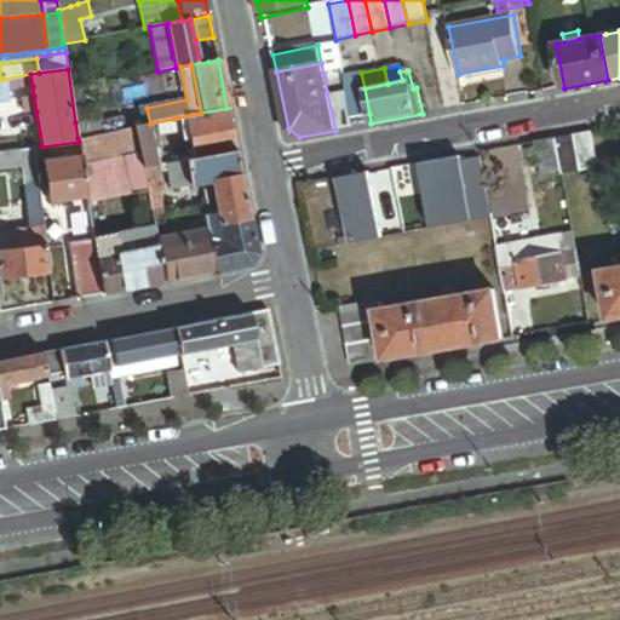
[(345,90),(351,116),(369,114),(365,89),(361,73),(343,76),(345,90)]
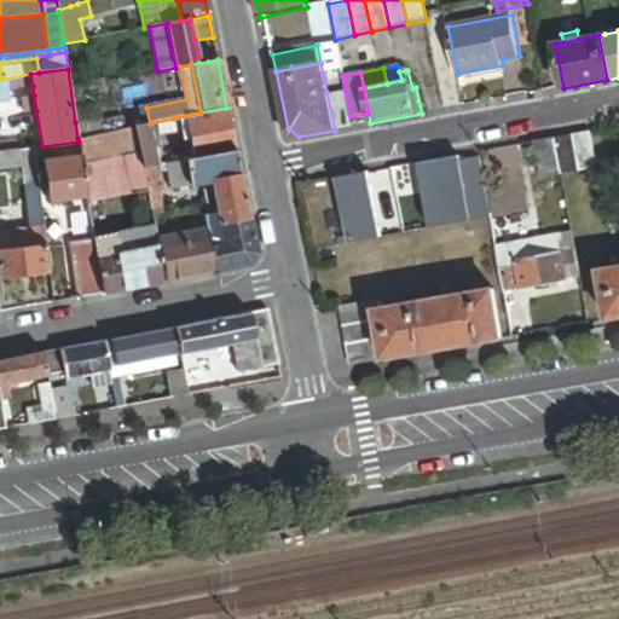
[(30,74),(4,79),(6,91),(33,86),(30,74)]
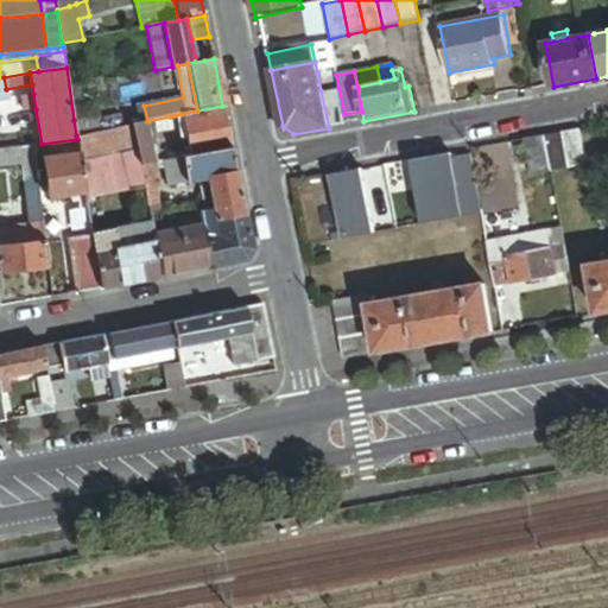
[(329,128),(346,125),(344,114),(339,88),(321,90),(329,128)]
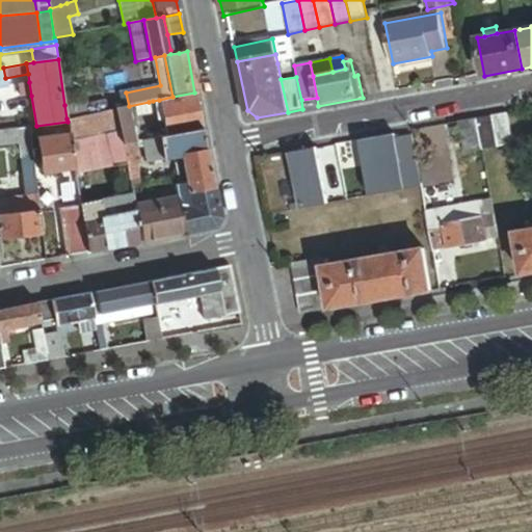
[(31,96),(29,82),(19,83),(21,97),(31,96)]
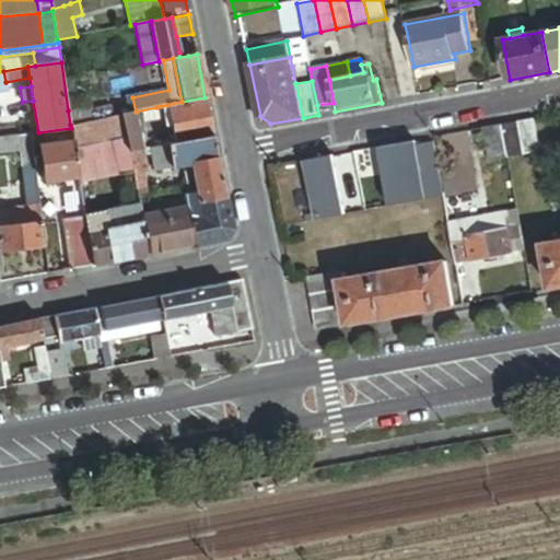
[(212,136),(205,97),(182,102),(167,105),(168,109),(170,120),(175,143),(212,136)]
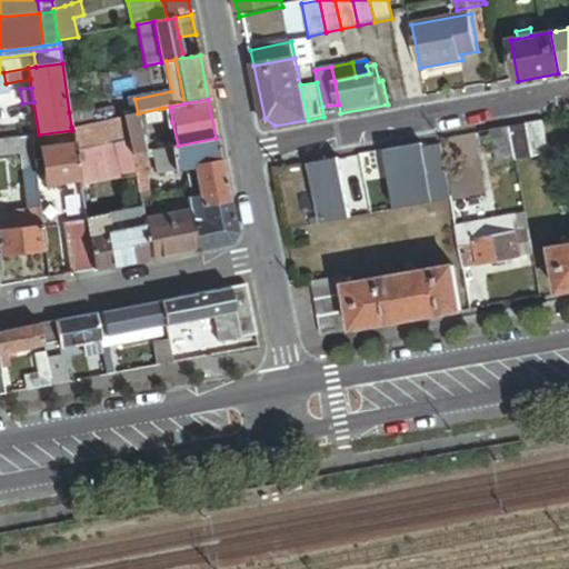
[(323,117),(340,113),(339,105),(322,107),(323,117)]
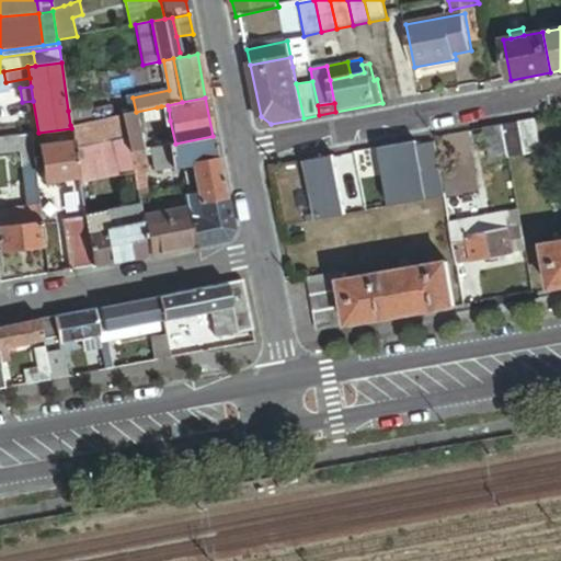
[(92,106),(68,111),(70,125),(95,119),(92,106)]
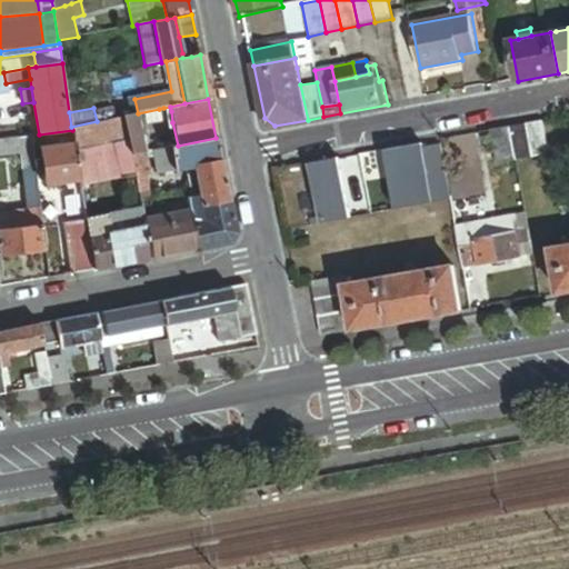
[(137,113),(141,137),(147,136),(145,125),(161,121),(159,109),(138,113),(137,113)]
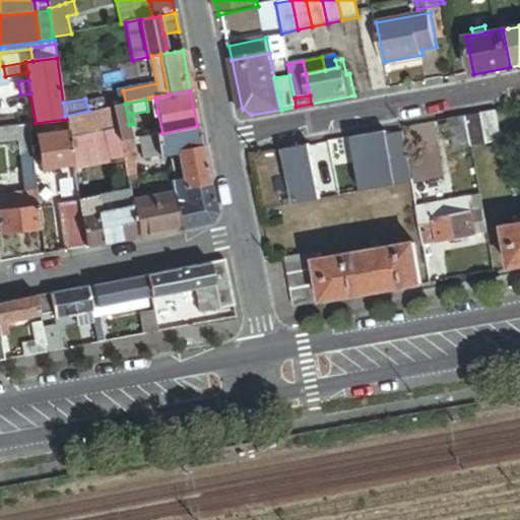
[(129,125),(125,104),(112,107),(119,141),(131,139),(129,125)]
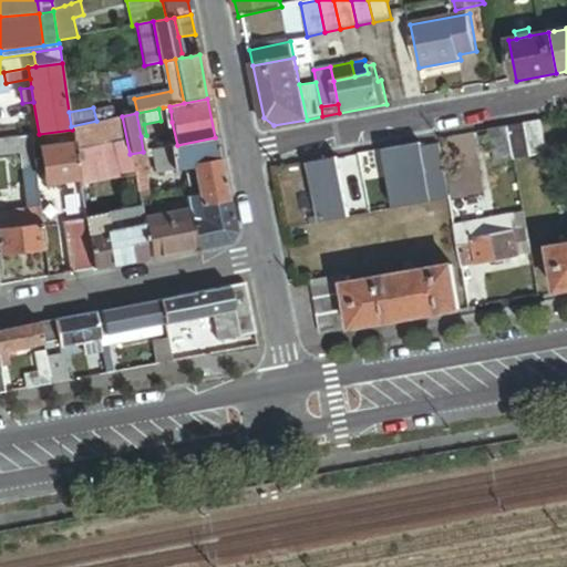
[(80,178),(81,185),(134,174),(130,154),(122,116),(96,121),(71,126),(72,130),(74,142),(80,178)]
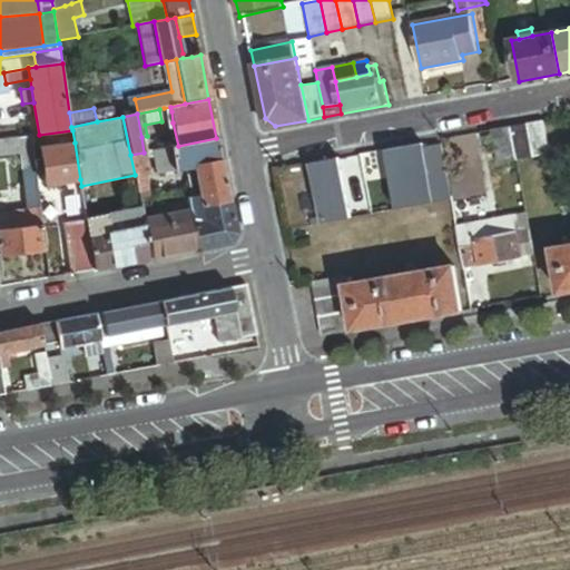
[(512,129),(518,160),(551,155),(546,123),(512,129)]
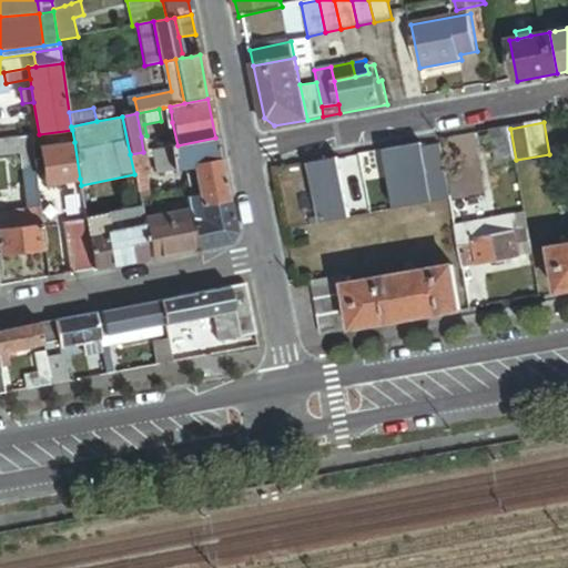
[(497,164),(516,160),(510,129),(490,132),(497,164)]
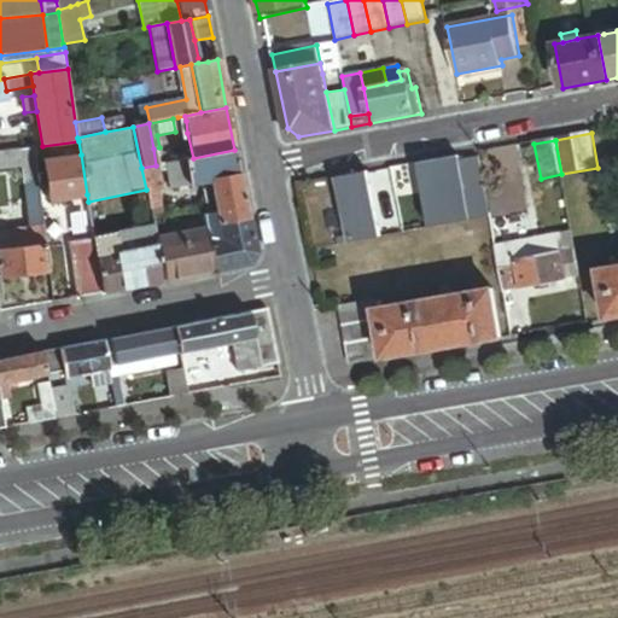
[(39,173),(35,147),(0,151),(0,167),(23,164),(28,205),(42,203),(40,181),(39,173)]
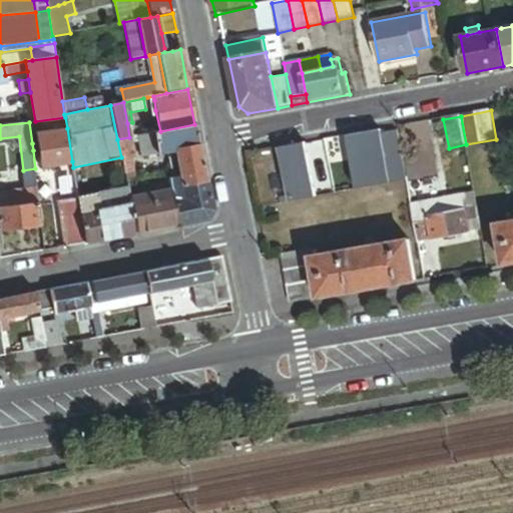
[(198,144),(194,124),(160,131),(153,132),(157,154),(175,151),(174,149),(198,144)]
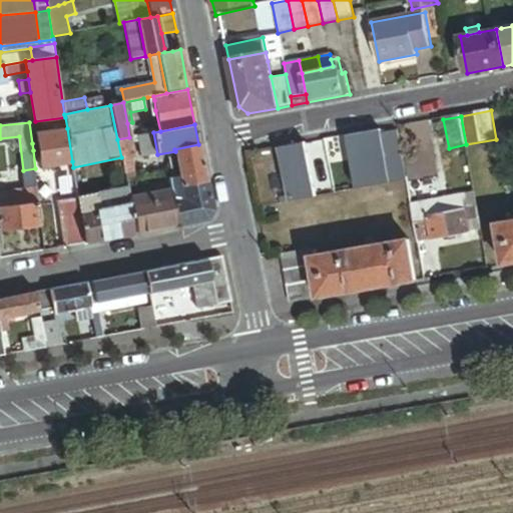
[(40,166),(72,161),(67,128),(35,133),(36,141),(37,149),(40,166)]
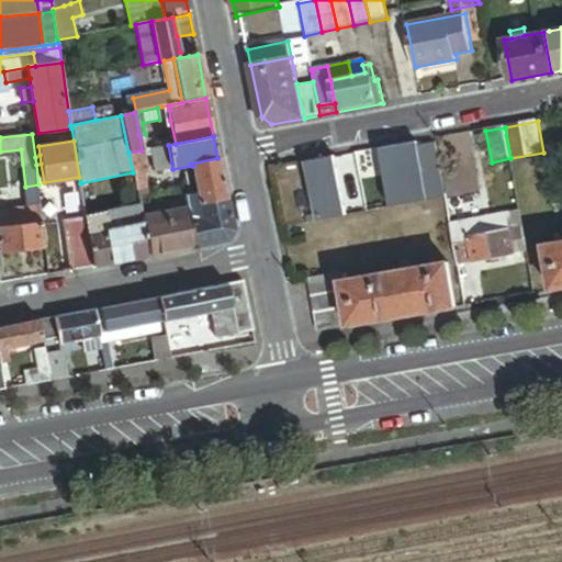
[(418,143),(381,149),(392,210),(447,199),(441,167),(423,170),(418,143)]
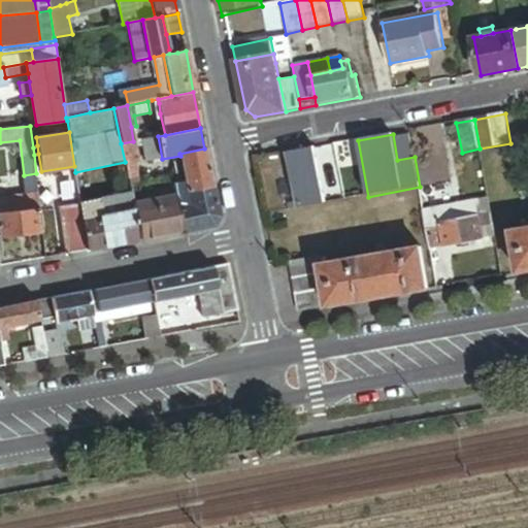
[(141,139),(142,146),(145,162),(162,159),(158,136),(141,139)]
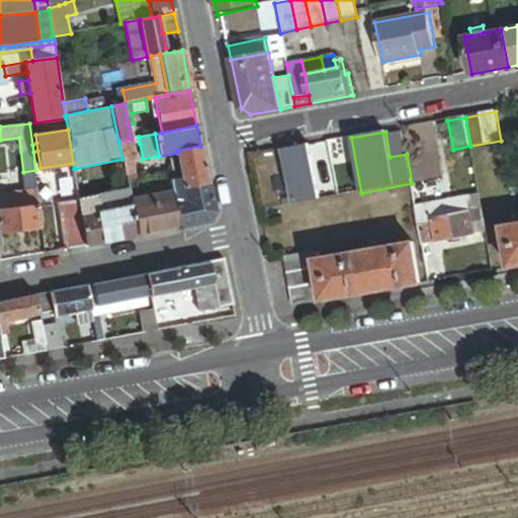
[(133,145),(131,139),(118,141),(122,159),(123,163),(127,162),(136,161),(133,145)]
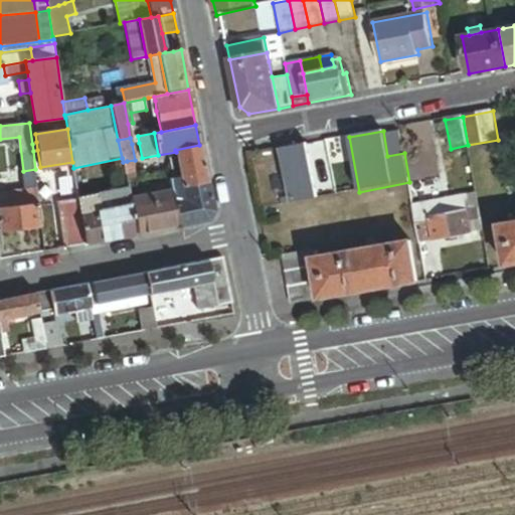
[(212,210),(199,145),(175,150),(176,152),(176,156),(181,177),(185,201),(173,203),(178,225),(208,219),(212,210)]
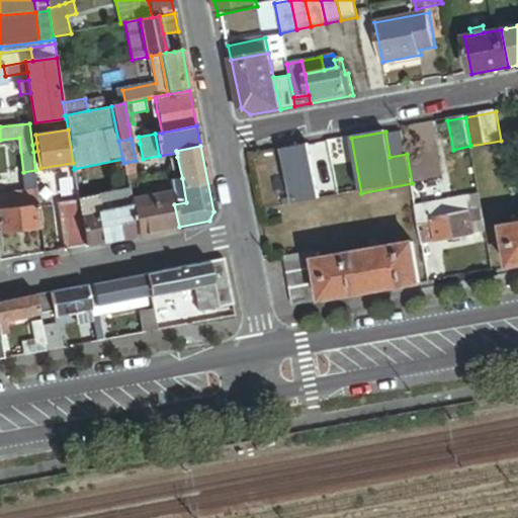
[(321,200),(310,146),(284,151),(295,205),(321,200)]
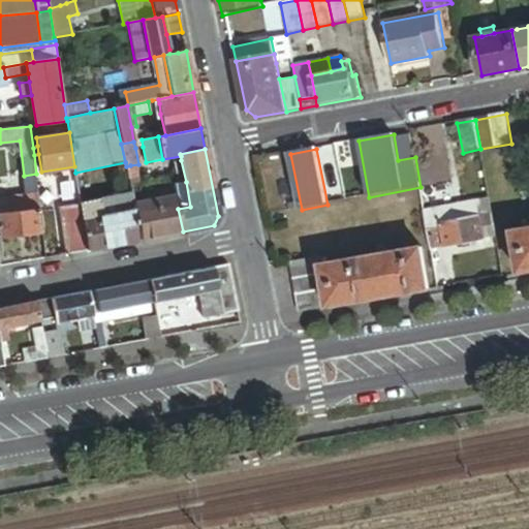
[(174,162),(178,183),(186,182),(181,160),(174,162)]
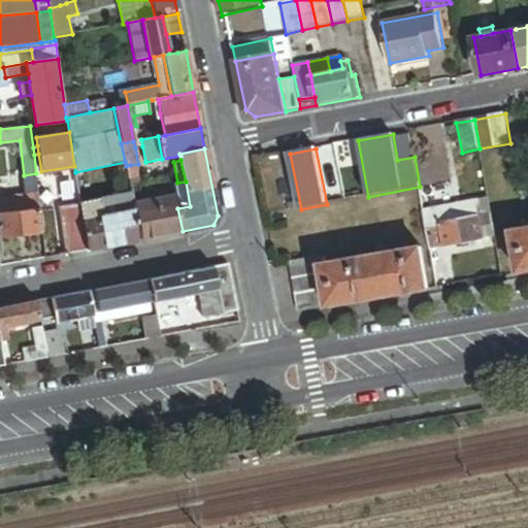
[(26,188),(37,186),(36,173),(24,175),(26,188)]
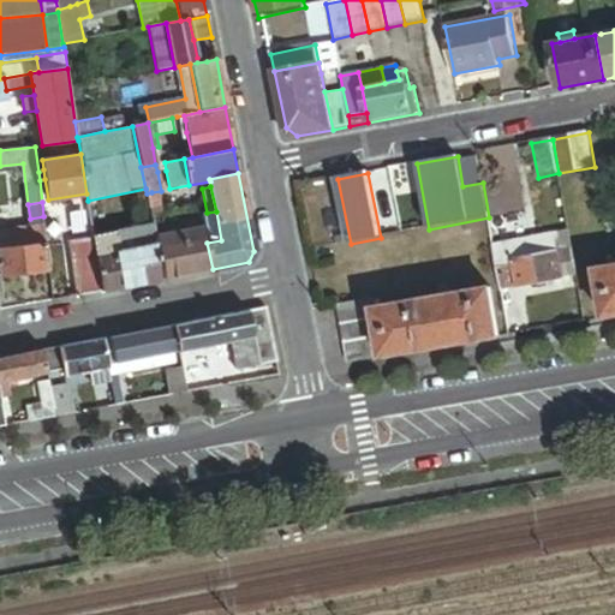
[(207,213),(202,214),(204,228),(207,243),(221,240),(216,212),(207,213)]
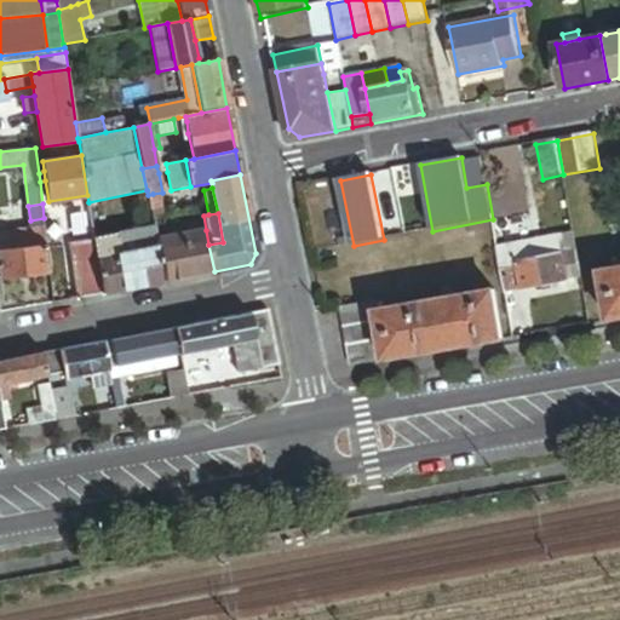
[(32,229),(45,228),(44,218),(30,220),(32,229)]
